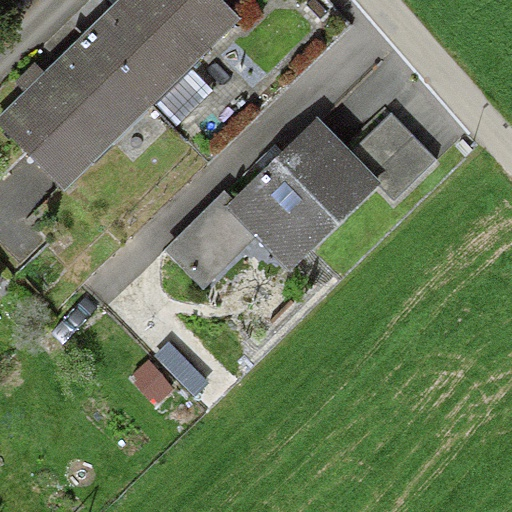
[(238,17),(221,0),(123,0),(1,120),(66,186),(238,17)]
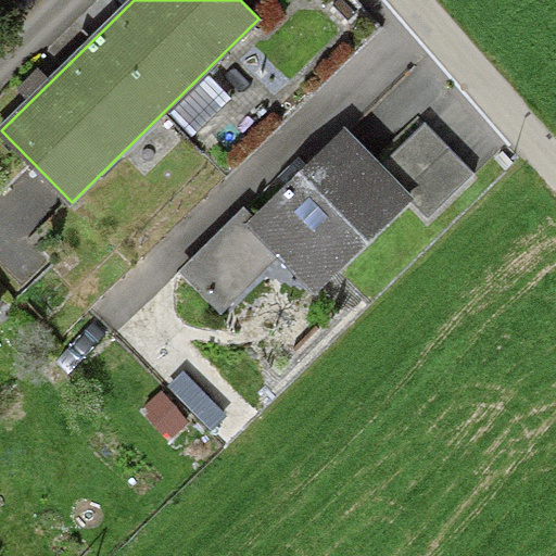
[(207,75),(167,114),(196,142),(235,104),(207,75)]
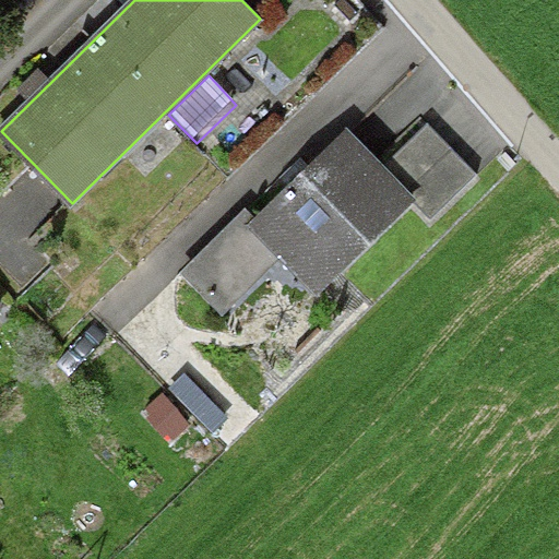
[(427,123),(382,166),(415,201),(430,216),(476,174),(427,123)]
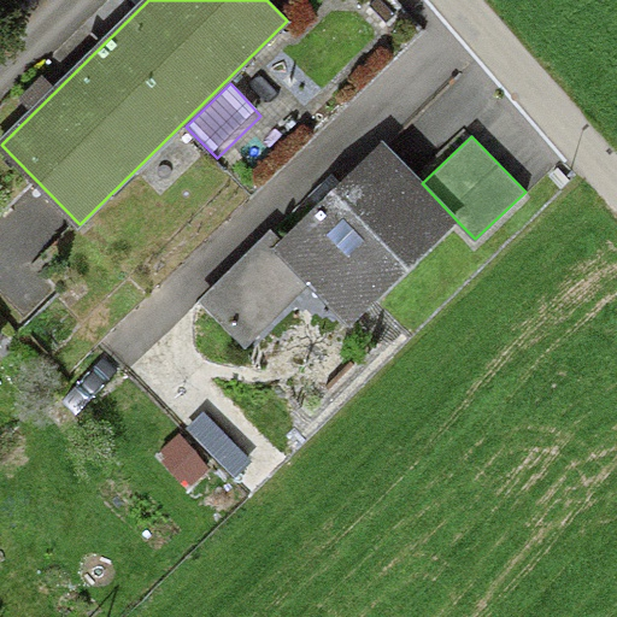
[(422,183),(383,142),(281,240),(274,247),(309,285),(348,325),(458,222),(422,183)]
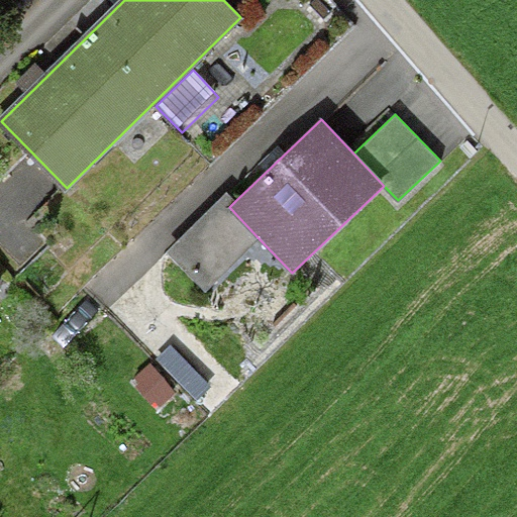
[(204,291),(259,238),(229,207),(235,201),(227,193),(166,251),(204,291)]
